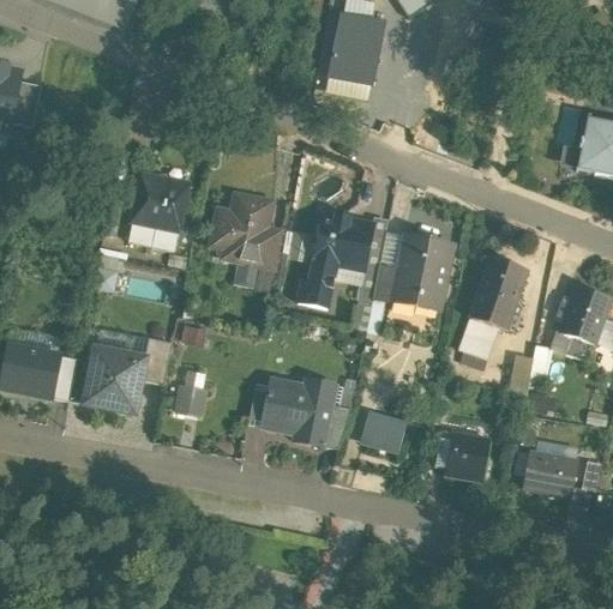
[(397,0),(409,17),(433,0),(397,0)]
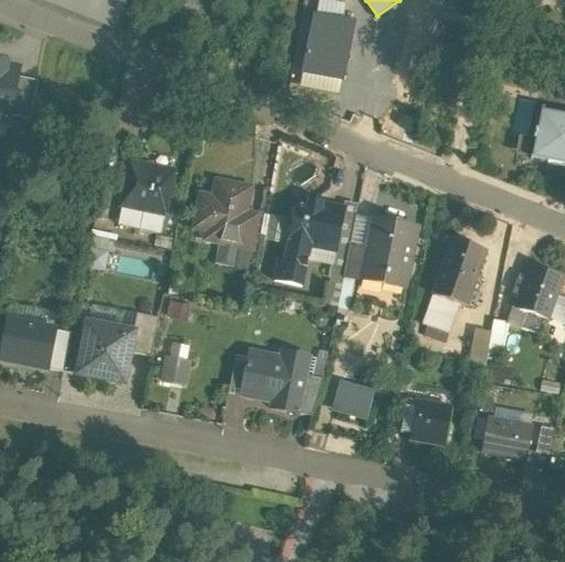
[(555,9),(541,18),(547,27),(553,23),(551,20),(558,14),(555,9)]
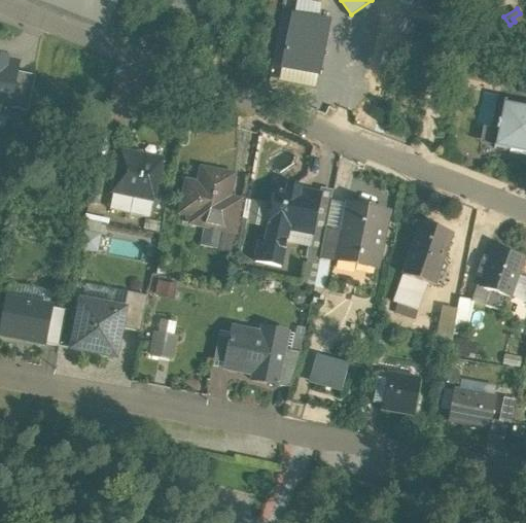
[(282,68),(321,76),(331,21),(293,13),(282,68)]
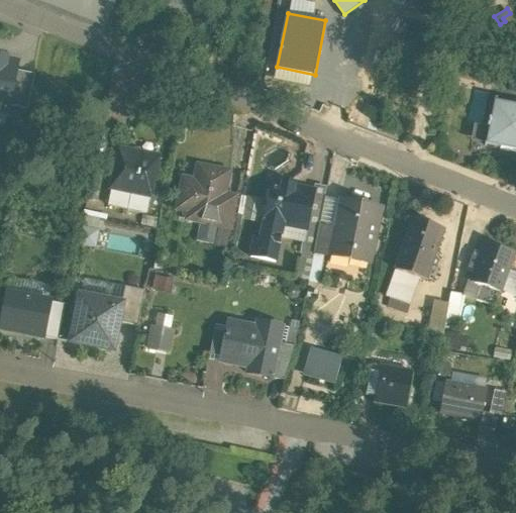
[(0,108),(8,110),(9,103),(16,68),(17,60),(7,58),(7,55),(0,53),(0,108)]
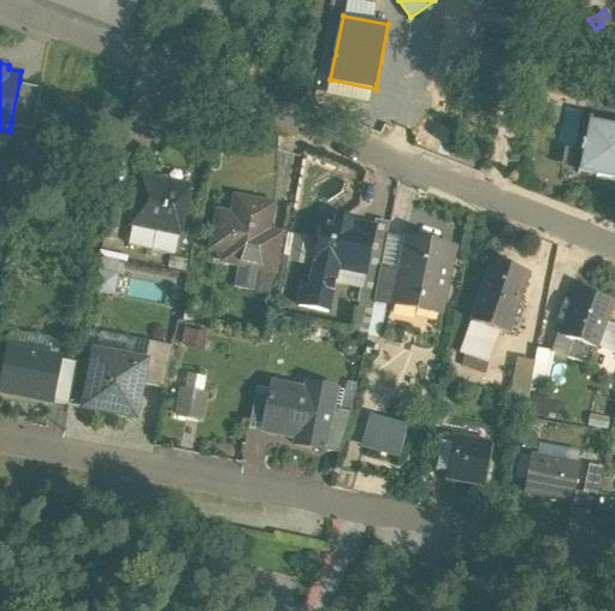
[(137,75),(134,84),(143,89),(148,78),(137,75)]
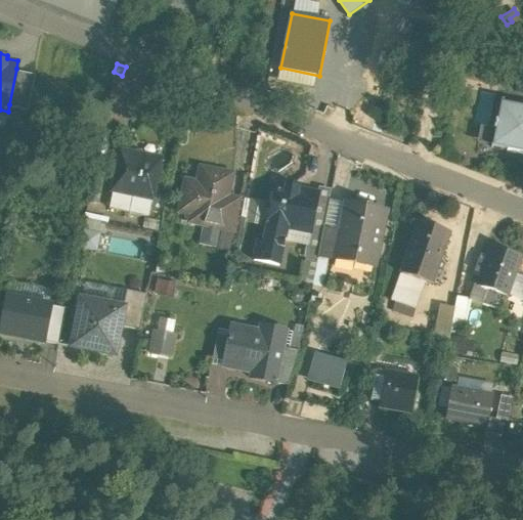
[(36,73),(16,69),(9,104),(29,109),(36,73)]
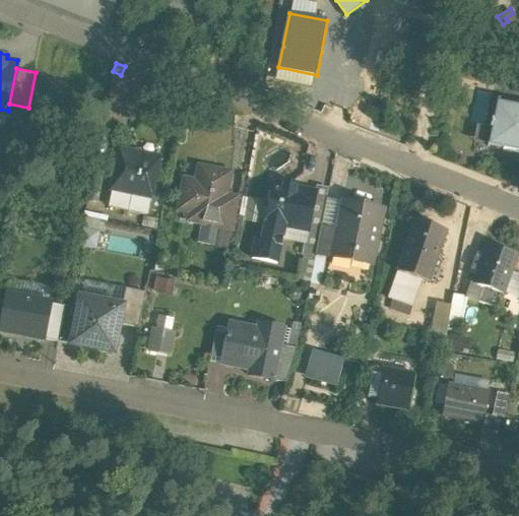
[(518,103),(497,99),(494,116),(493,116),(491,125),(492,126),(488,143),(518,149),(518,103)]
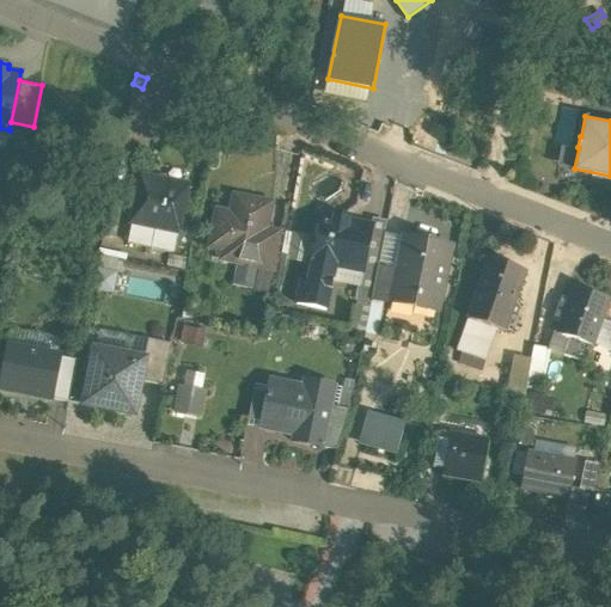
[(189,184),(142,173),(132,222),(179,232),(189,184)]
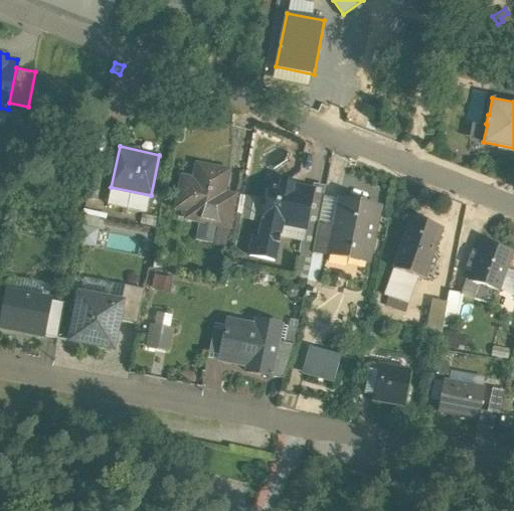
[(105,163),(94,161),(87,195),(98,197),(105,163)]
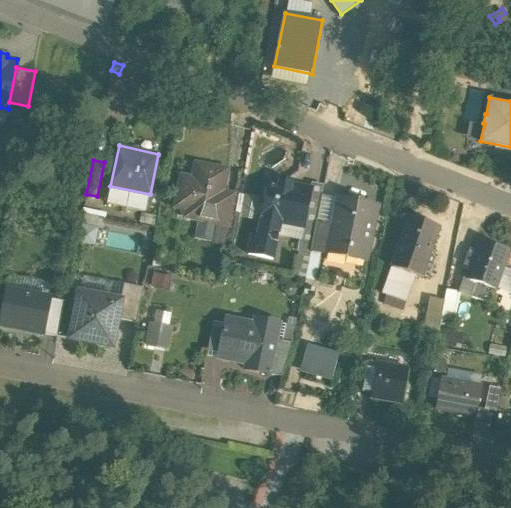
[(228,167),(206,162),(203,177),(181,173),(174,206),(201,211),(200,219),(216,222),(228,224),(233,201),(222,198),(228,167)]
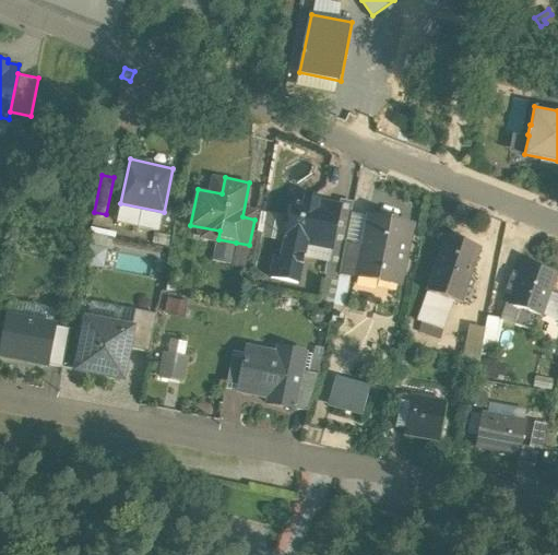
[(340,208),(332,247),(330,247),(325,268),(340,271),(345,244),(354,199),(341,197),(339,208),(340,208)]
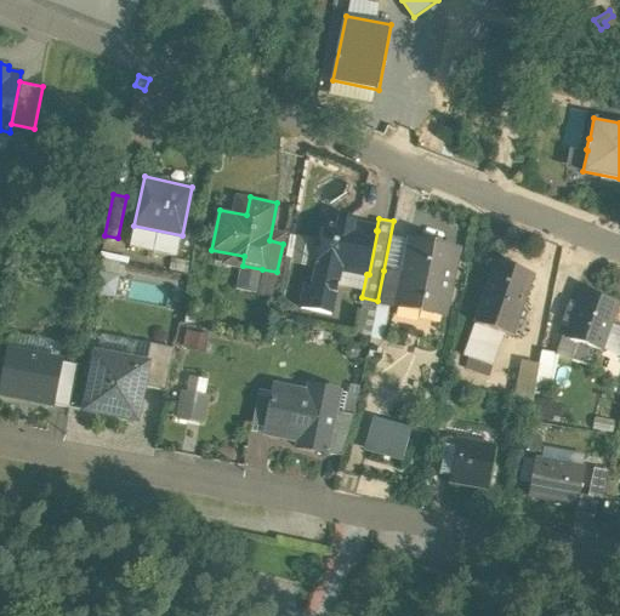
[(376,231),(328,221),(318,263),(317,262),(313,285),(306,284),(301,306),(331,312),(341,269),(367,274),(369,274),(377,231),(376,231)]
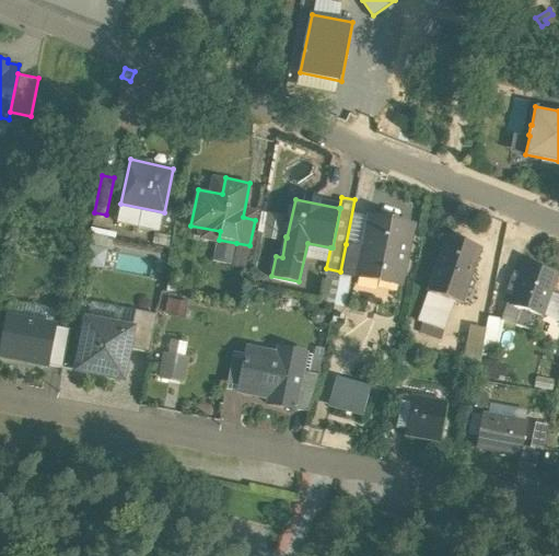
[(164,212),(120,204),(117,220),(161,229),(164,212)]
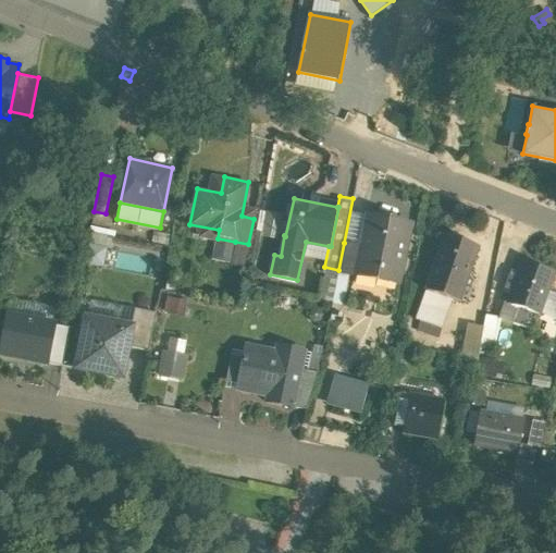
[(409,223),(370,216),(363,247),(359,247),(354,274),(356,274),(356,273),(379,278),(381,270),(398,274),(409,223)]
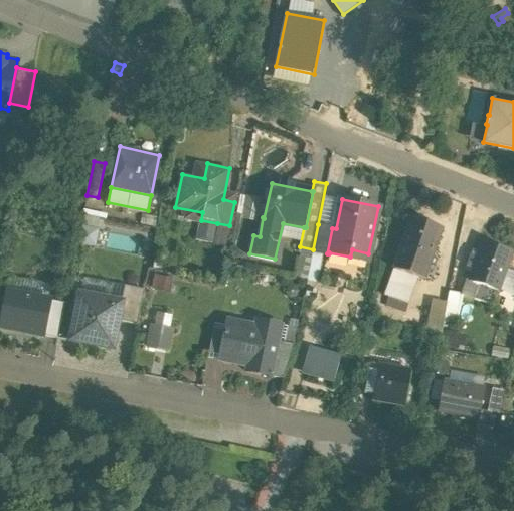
[(413,215),(395,268),(419,276),(423,277),(442,225),(413,215)]
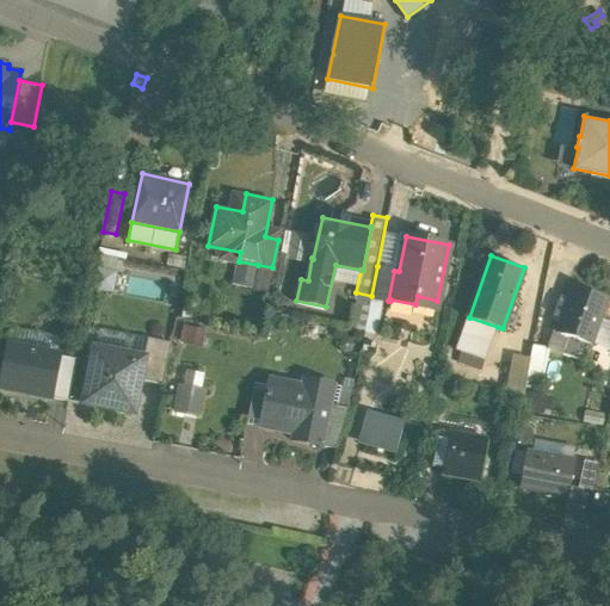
[(239,261),(234,282),(254,285),(258,265),(239,261)]
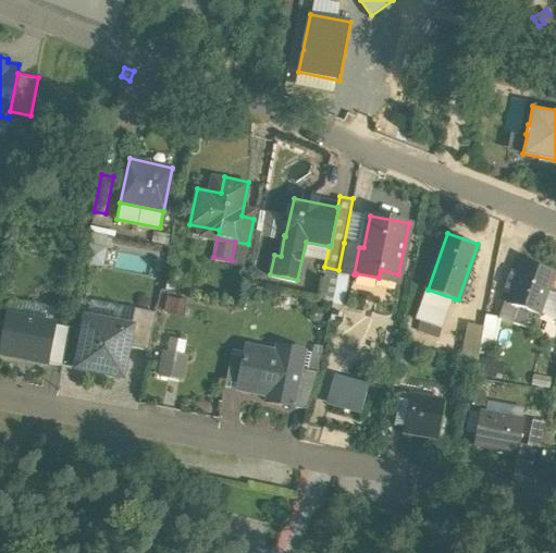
[(359,247),(344,243),(338,270),(338,271),(354,274),(359,247)]
